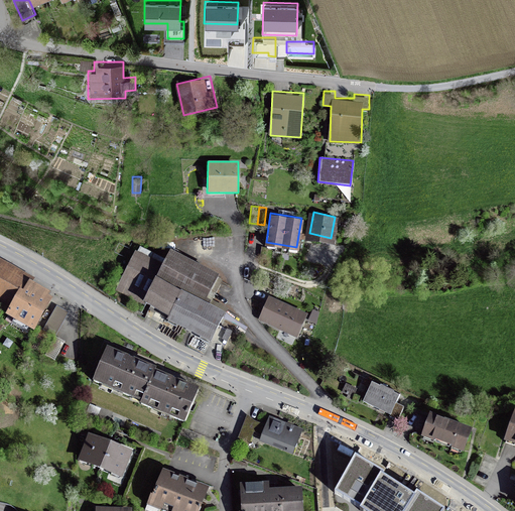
[(117,286),(151,302),(149,304),(146,311),(162,321),(166,314),(224,342),(231,328),(219,323),(223,314),(207,306),(222,277),(168,252),(165,257),(137,244),(117,286)]
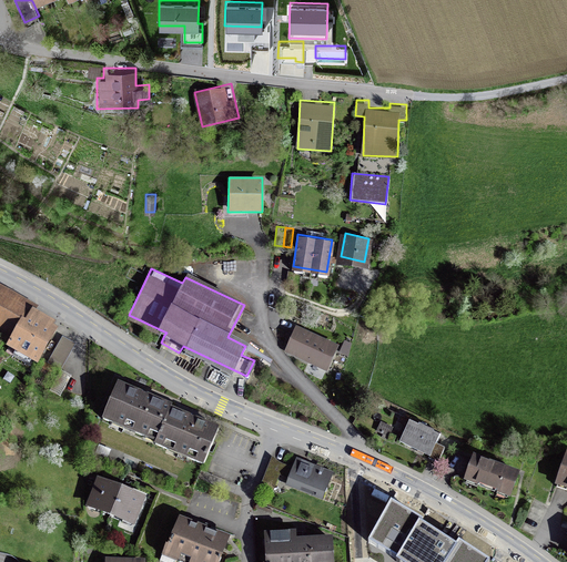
[(0,330),(7,334),(4,338),(37,357),(58,322),(52,318),(54,314),(36,303),(37,299),(0,278),(0,330)]
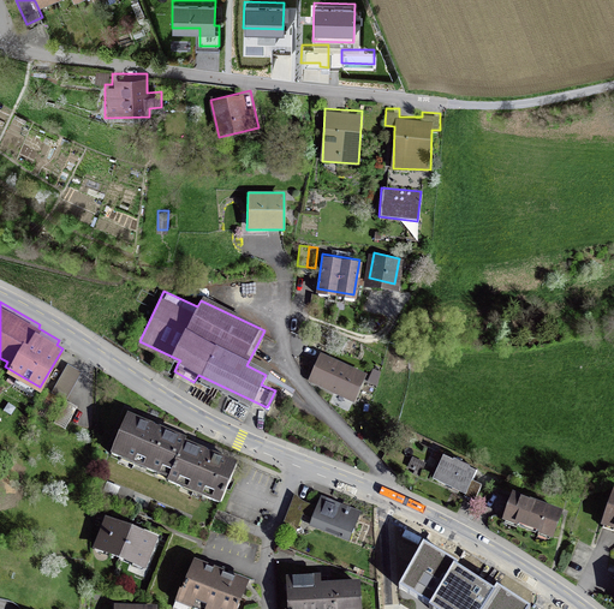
[(364,371),(320,352),(309,376),(353,395),(364,371)]
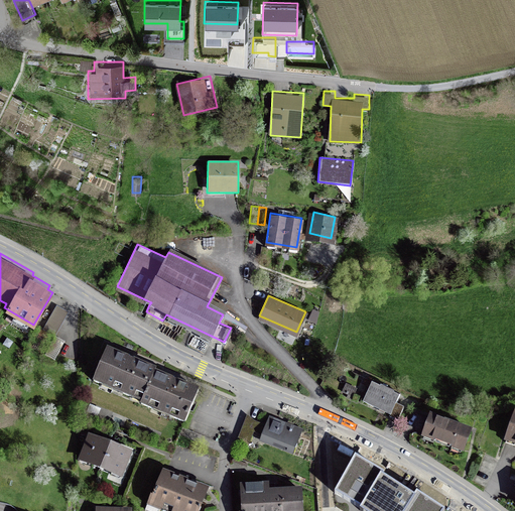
[(42,324),(54,331),(68,308),(55,301),(42,324)]
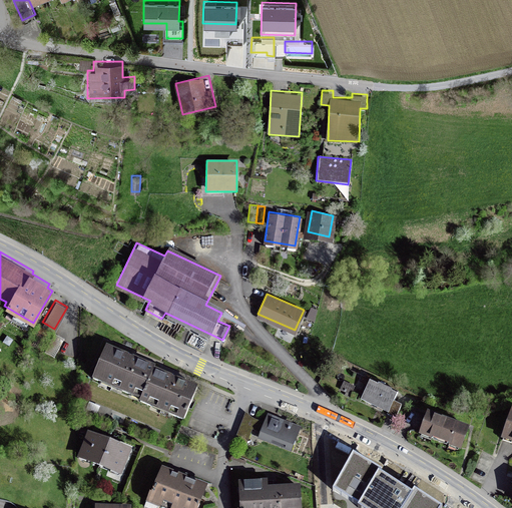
[(154,363),(104,342),(89,378),(139,398),(152,367),(154,363)]
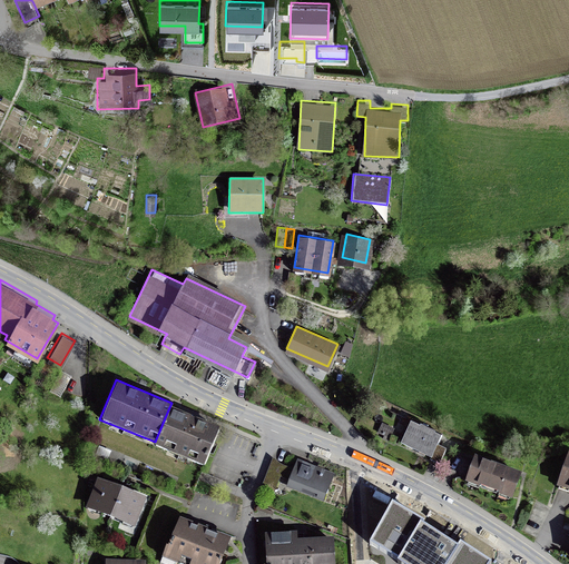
[(154,445),(202,465),(217,427),(169,407),(155,442),(154,445)]
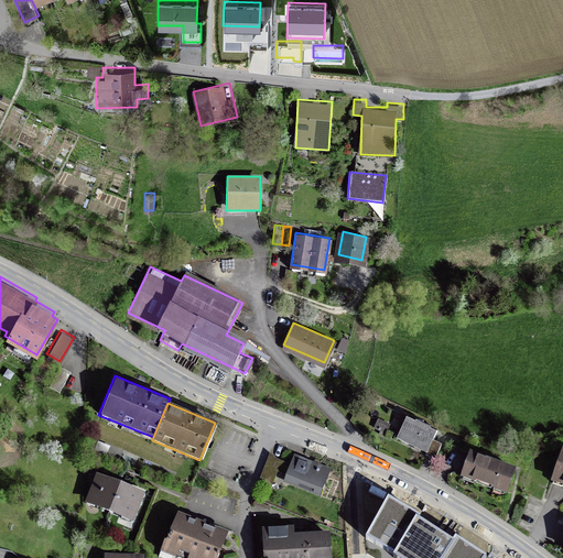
[(396,437),(425,451),(436,430),(407,416),(396,437)]
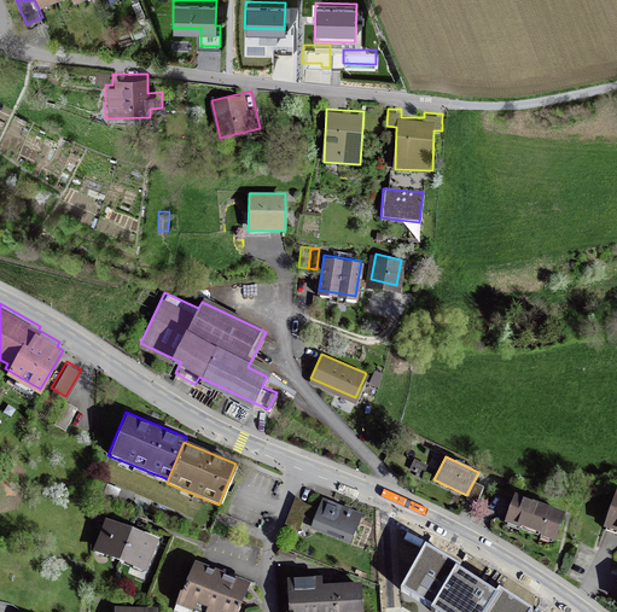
[(421,473),(426,465),(414,459),(409,467),(421,473)]
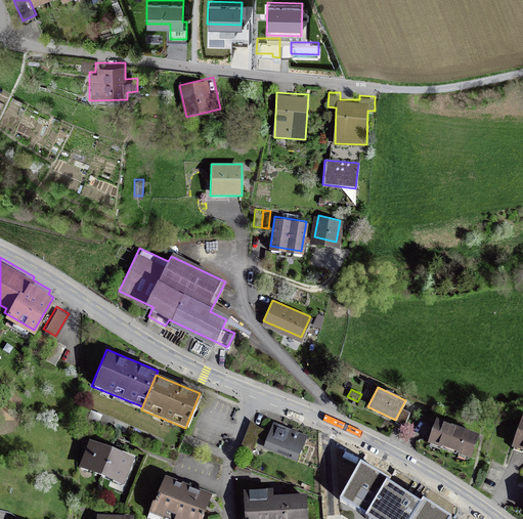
[(513,441),(522,445),(522,415),(513,441)]
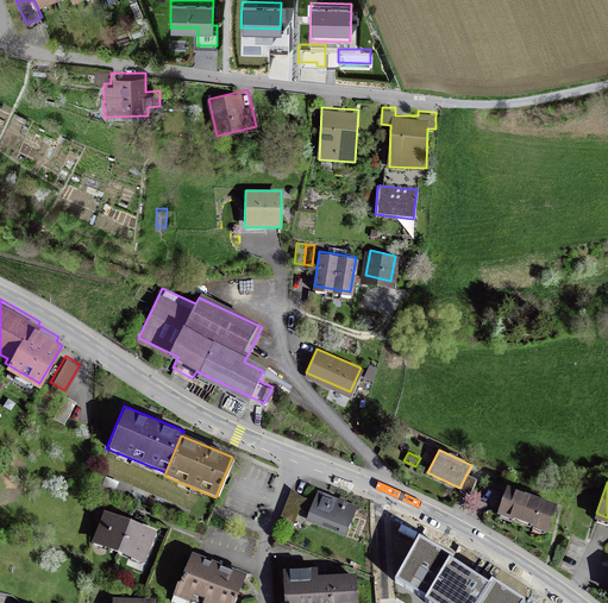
[(499,508),(547,527),(557,504),(532,495),(507,485),(499,508)]
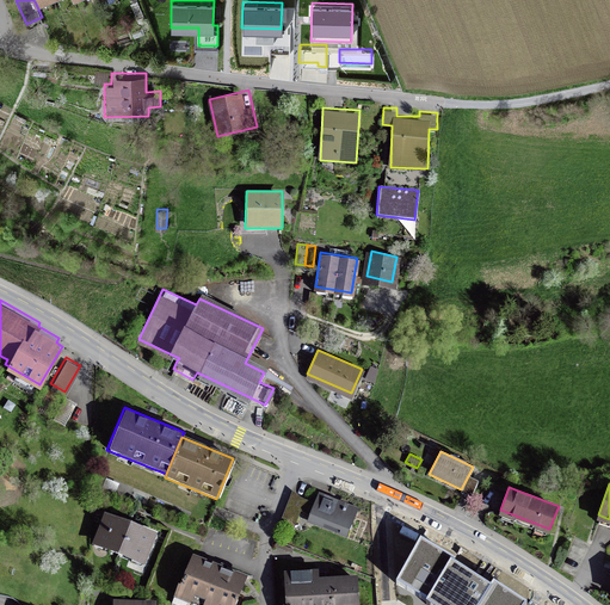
[(357,507),(318,492),(307,520),(346,536),(357,507)]
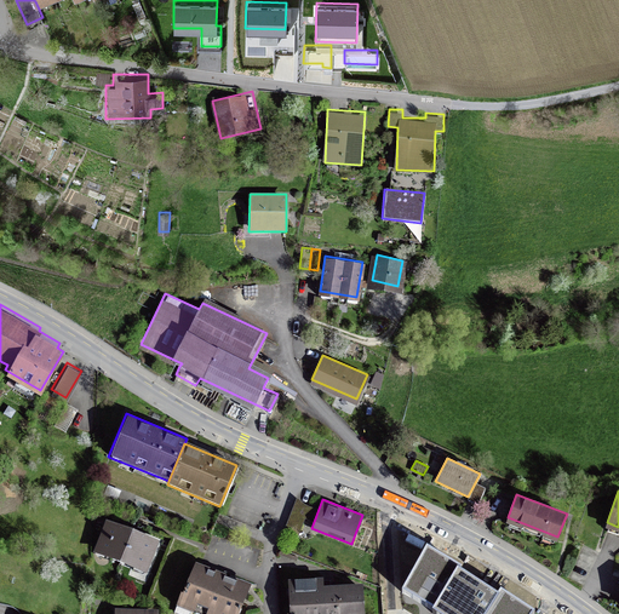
[(118,560),(129,531),(104,521),(92,551),(118,560)]
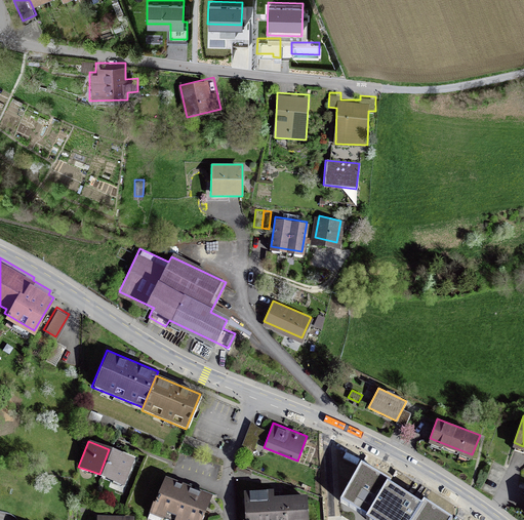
[(109,449),(99,474),(122,483),(132,458),(109,449)]
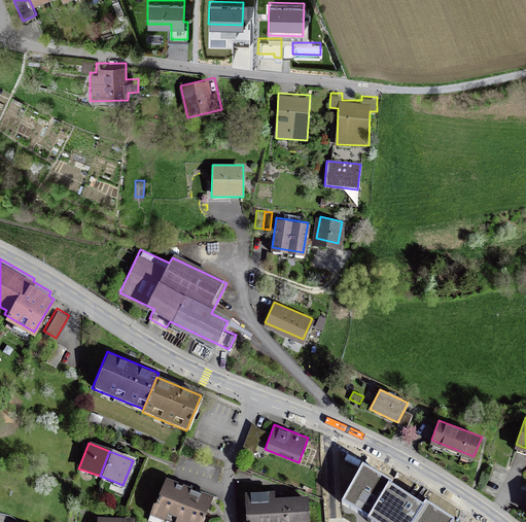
[(391,480),(361,461),(341,498),(367,515),(366,517),(375,521),(450,521),(453,517),(425,498),(422,502),(405,491),(390,482),(391,480)]
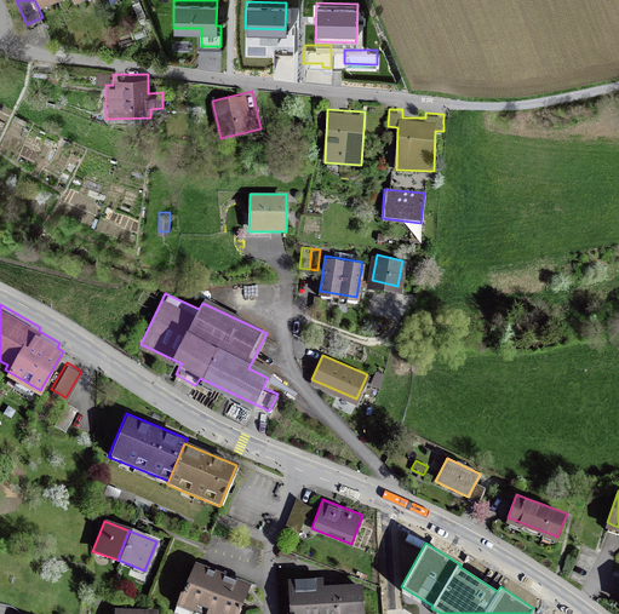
[(201,613),(236,613),(248,583),(194,562),(178,604),(201,613)]
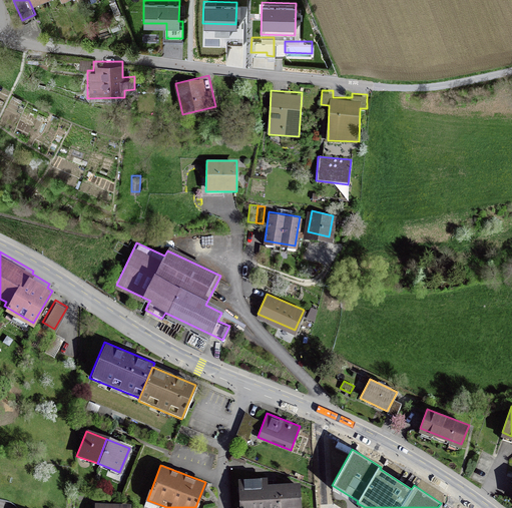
[(266,478),(237,480),(238,507),(300,507),(299,484),(266,485),(266,478)]
